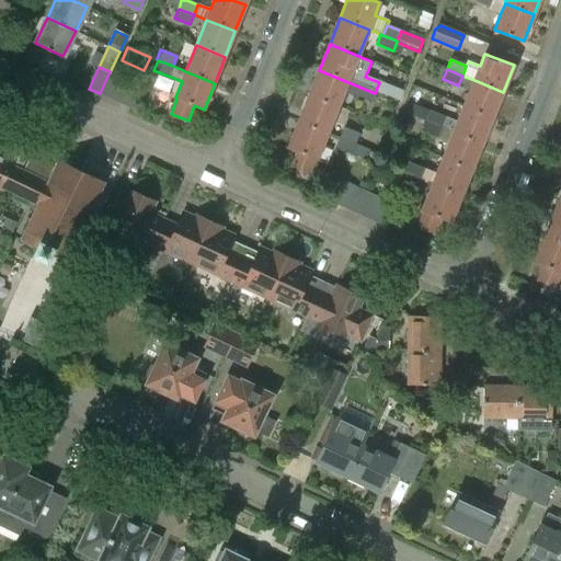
[(319,70),(309,95),(338,107),(344,91),(356,96),(371,102),(375,93),(319,70)]
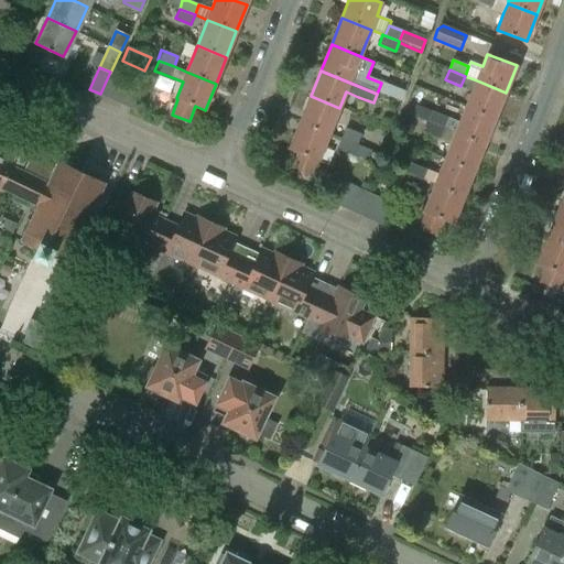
[(110,72),(100,94),(111,98),(120,77),(110,73),(110,72)]
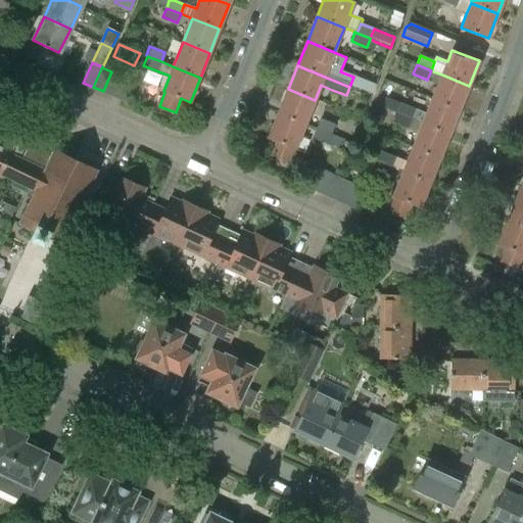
[(365,66),(361,76),(376,82),(380,72),(365,66)]
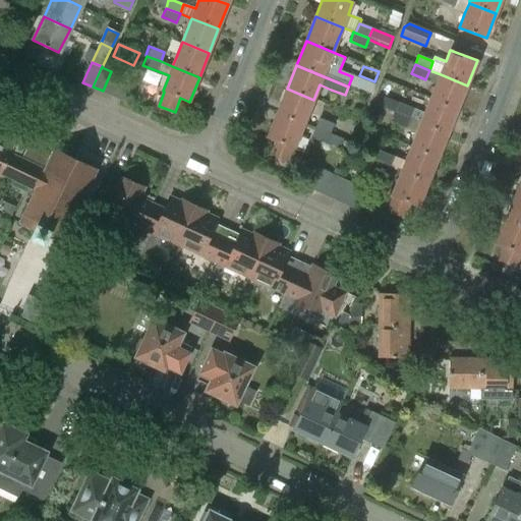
[(429,70),(425,79),(437,83),(430,99),(458,110),(467,85),(441,74),(429,70)]
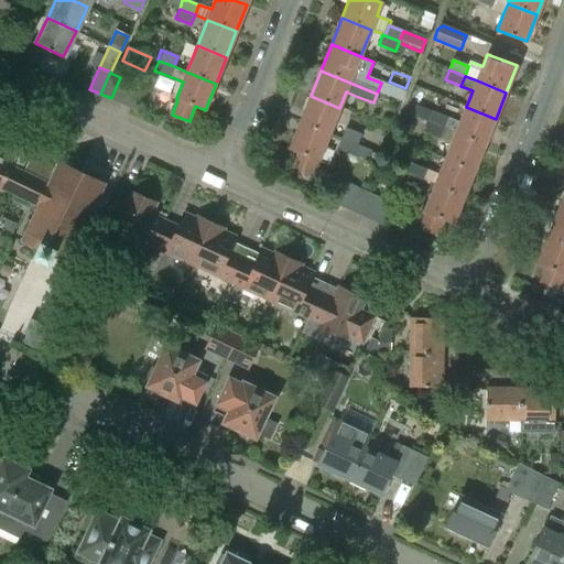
[(120,77),(111,98),(121,104),(131,82),(120,77)]
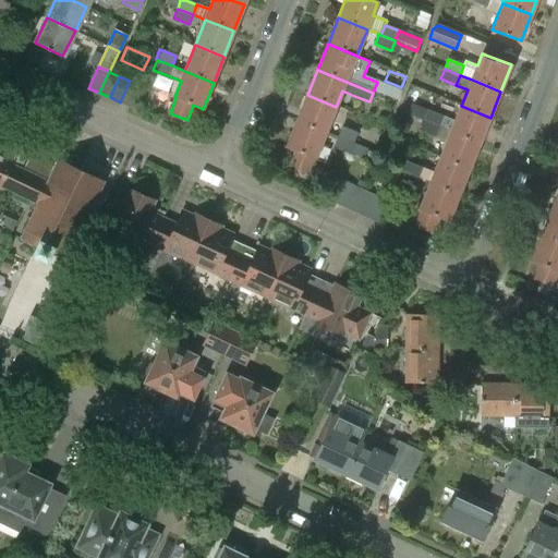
[(130,81),(120,102),(131,107),(141,86),(130,81)]
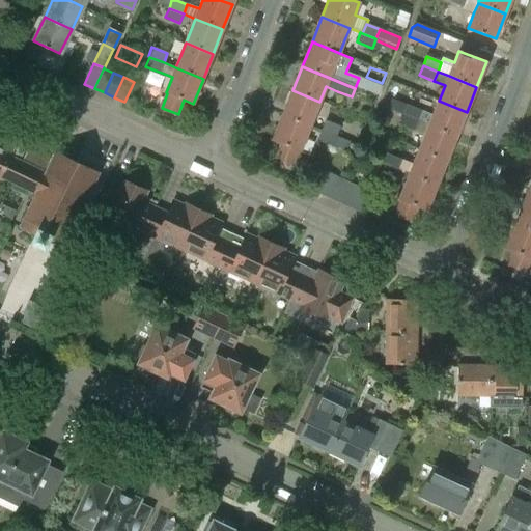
[(292,90),(282,115),(310,127),(313,117),(317,107),(318,106),(319,102),(292,90)]
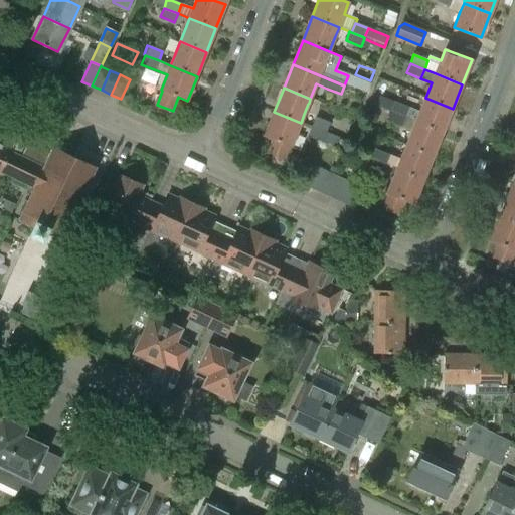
[(381,97),(378,107),(391,112),(394,103),(381,97)]
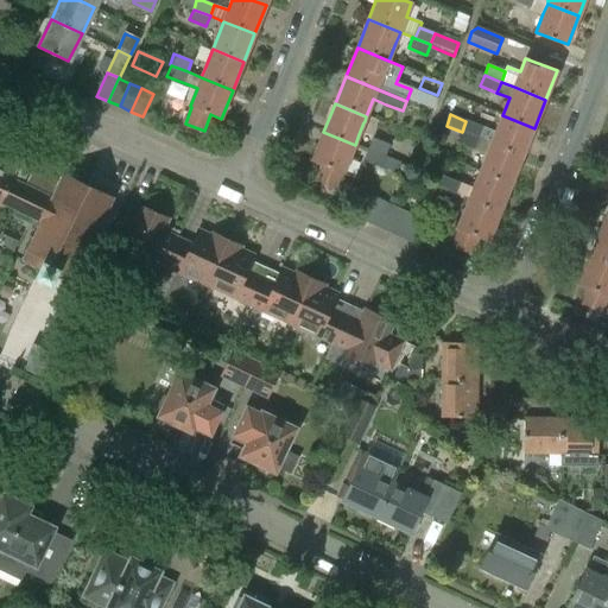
[(482,127),(479,138),(492,144),(523,157),(534,128),(502,115),(495,132),(482,127)]
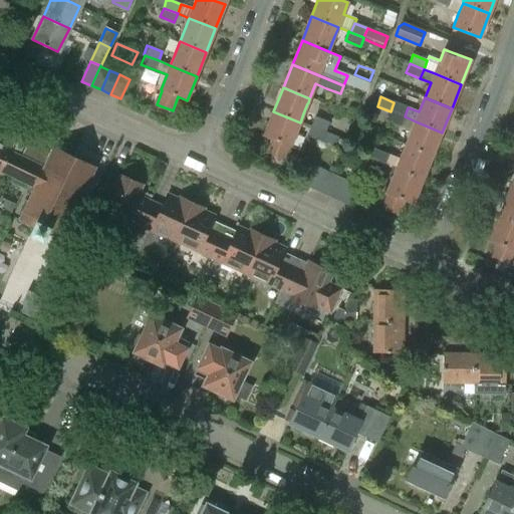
[(394,101),(391,111),(405,116),(408,107),(394,101)]
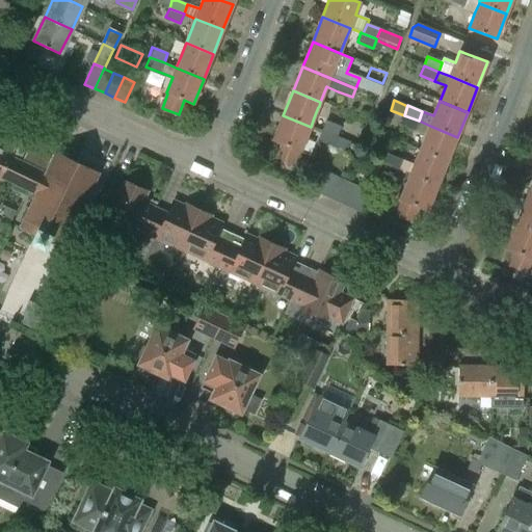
[(0,175),(9,156),(9,157),(17,142),(20,143),(28,126),(0,112),(0,175)]
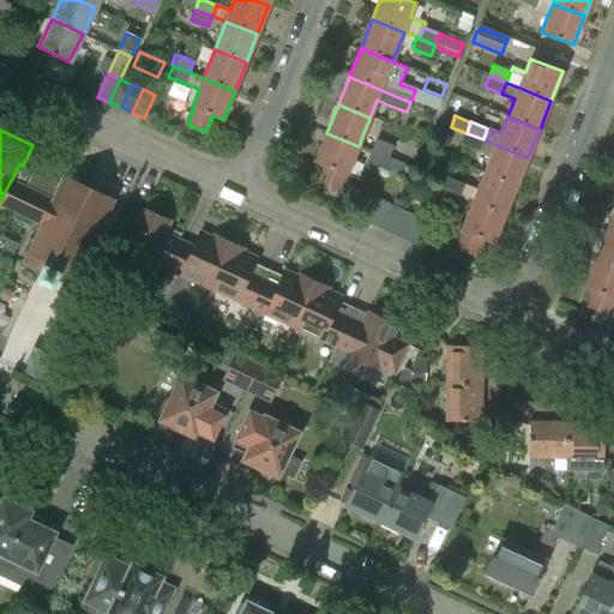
[(326,133),(314,162),(325,166),(319,184),(338,191),(344,174),(347,175),(359,146),(326,133)]
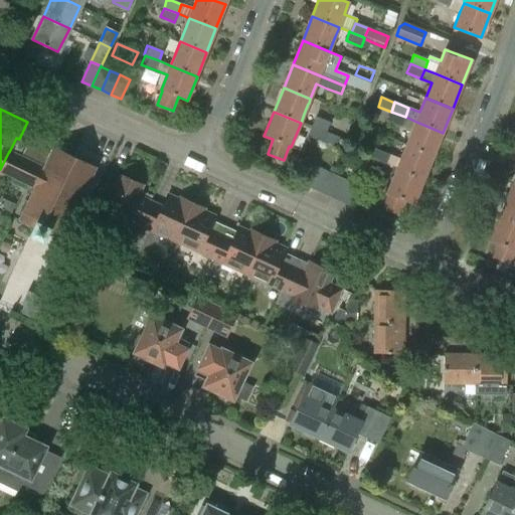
[(391,112),(387,120),(401,126),(405,117),(391,112)]
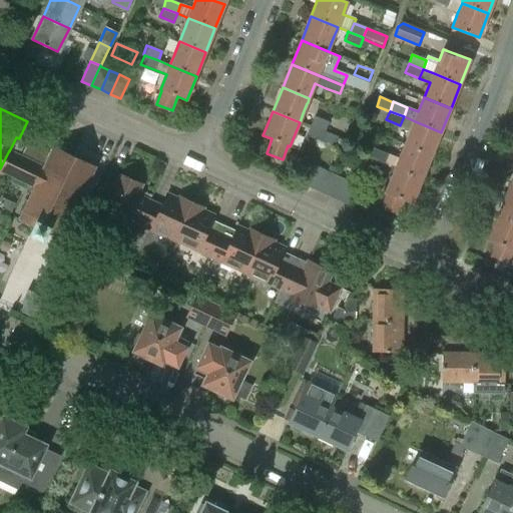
[(404,116),(400,125),(411,129),(405,144),(432,155),(441,132),(415,121),(404,116)]
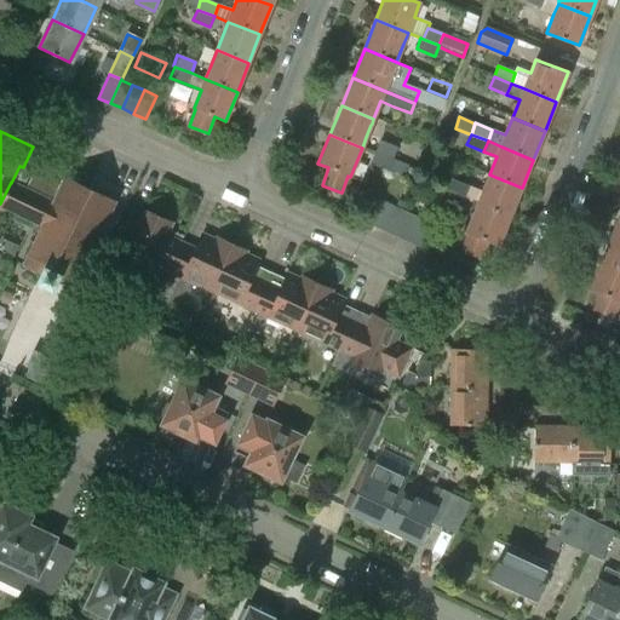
[(379,142),(375,153),(391,159),(396,149),(379,142)]
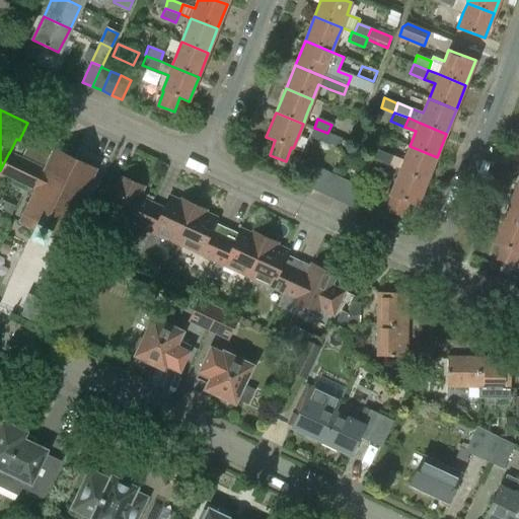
[(9,153),(9,152),(0,170),(0,172),(34,190),(33,192),(31,191),(30,193),(32,194),(28,203),(25,202),(25,204),(27,205),(22,214),(20,213),(19,215),(21,216),(19,220),(17,219),(16,221),(32,229),(29,236),(44,243),(48,236),(64,243),(64,241),(62,240),(64,236),(66,237),(67,235),(65,234),(69,225),(72,226),(72,224),(70,223),(75,214),(77,215),(78,213),(76,212),(96,168),(56,149),(61,139),(34,127),(19,157),(9,153)]
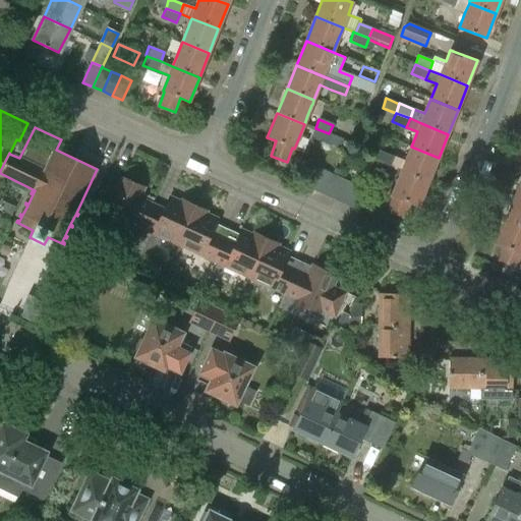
[(315,128),(311,137),(326,142),(329,133),(315,128)]
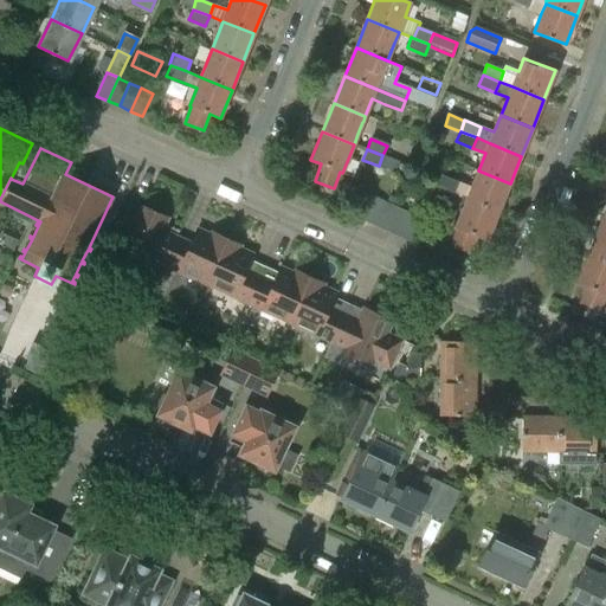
[(382,155),(379,166),(395,173),(399,162),(382,155)]
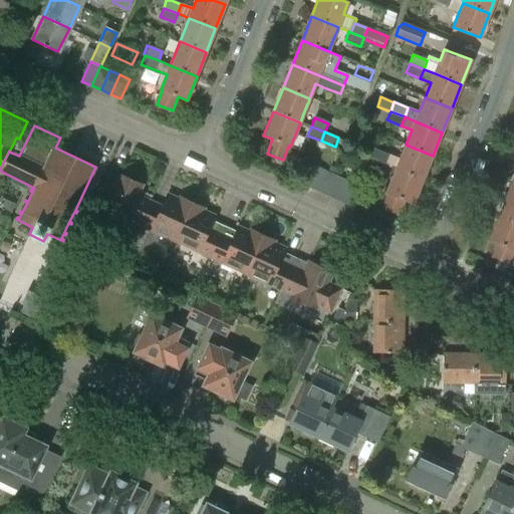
[(406,145),(397,169),(424,180),(433,156),(406,145)]
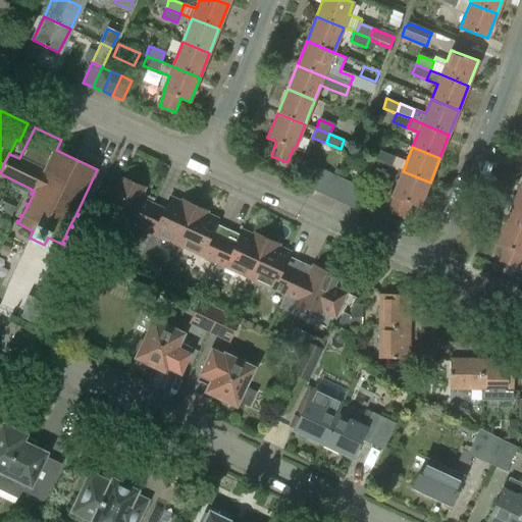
[(381,152),(377,161),(392,167),(396,157),(381,152)]
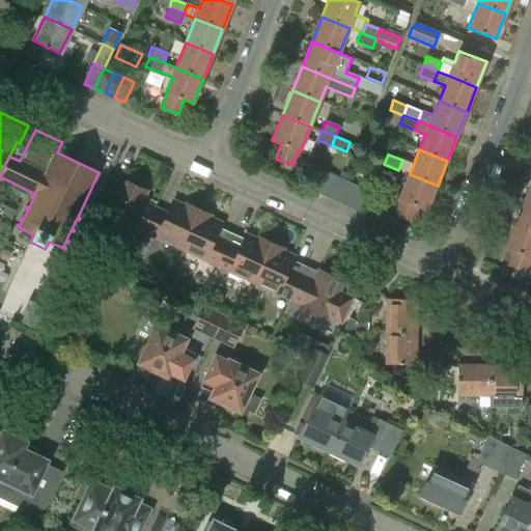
[(384,164),(380,172),(394,178),(398,170),(384,164)]
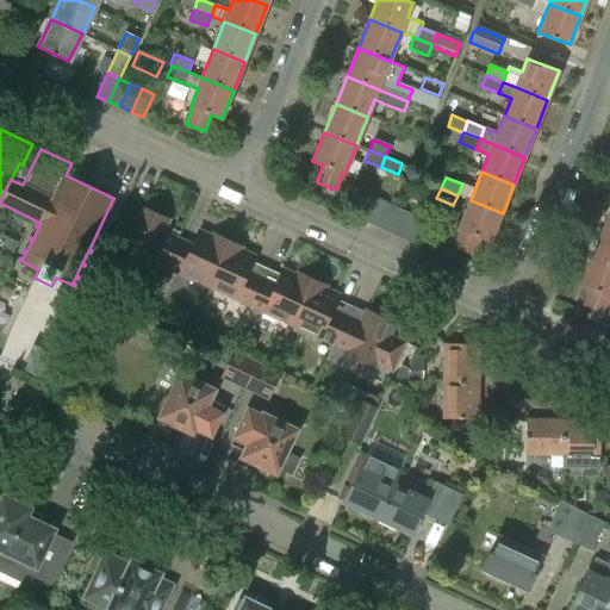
[(367,221),(367,223),(379,228),(388,204),(377,199),(367,221)]
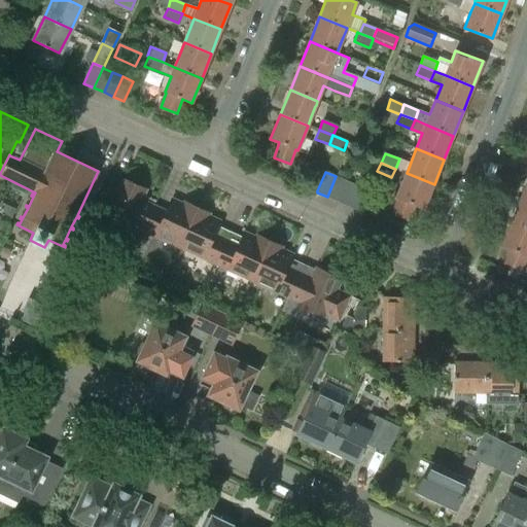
[(398,199),(392,213),(409,220),(415,205),(424,209),(434,184),(407,173),(396,198),(398,199)]
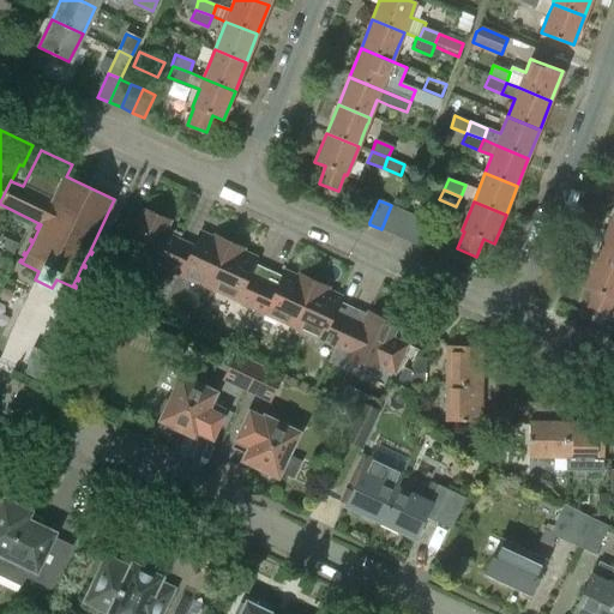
[(391,205),(381,229),(392,234),(403,211),(391,205)]
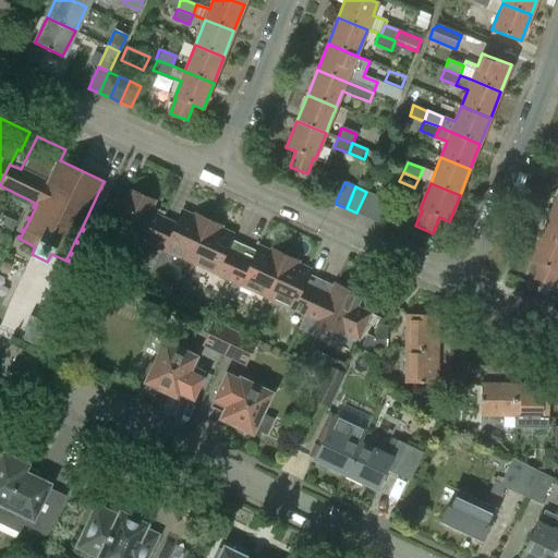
[(150,245),(162,218),(150,213),(155,202),(146,197),(146,192),(135,187),(132,191),(128,189),(118,210),(118,209),(113,219),(109,229),(136,241),(131,253),(133,261),(142,264),(150,245)]
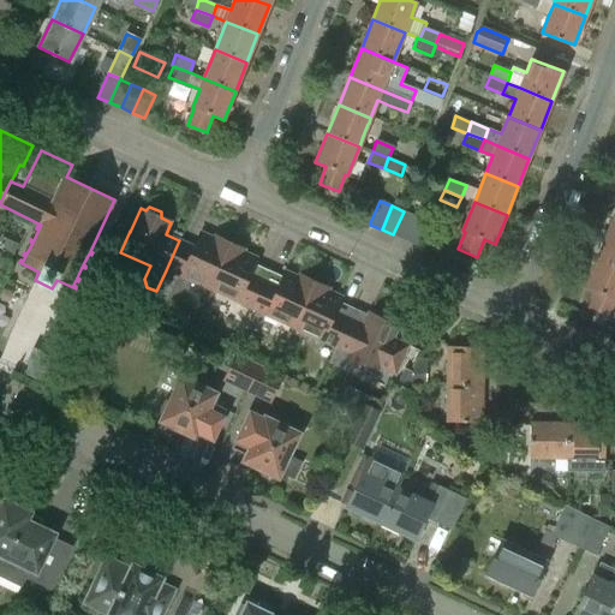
[(404,212),(393,234),(405,240),(416,216),(404,212)]
